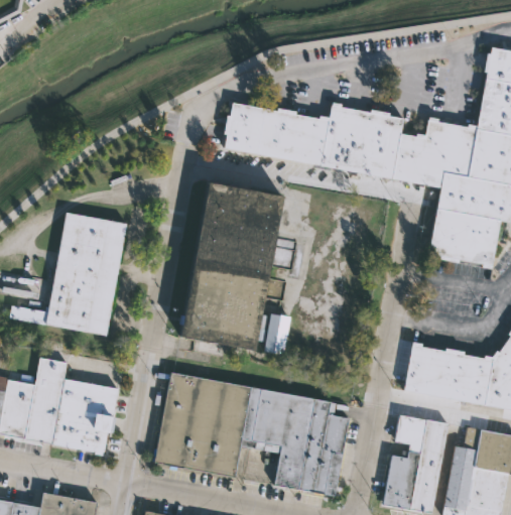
[(0,17),(17,7),(18,0),(26,0),(24,12),(2,24),(0,24),(0,17)]
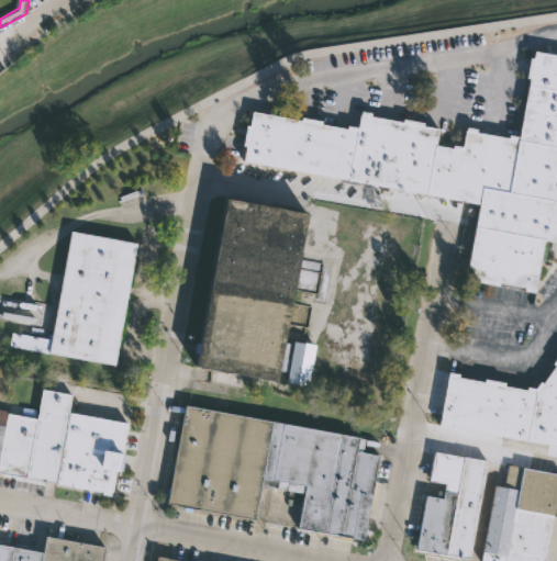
[(538,52),(556,55),(556,243),(548,242),(538,291),(470,278),(482,206),(247,161),(248,147),(246,147),(249,126),(253,126),(255,112),(304,122),(305,119),(326,122),(325,125),(351,130),(351,126),(361,127),(365,112),(376,114),(375,118),(407,123),(408,120),(427,123),(427,126),(443,130),(439,146),(456,149),(457,146),(466,148),(470,127),(481,130),(481,133),(512,139),(513,136),(522,137),(533,79),(531,79),(534,58),(537,59),(538,52)]
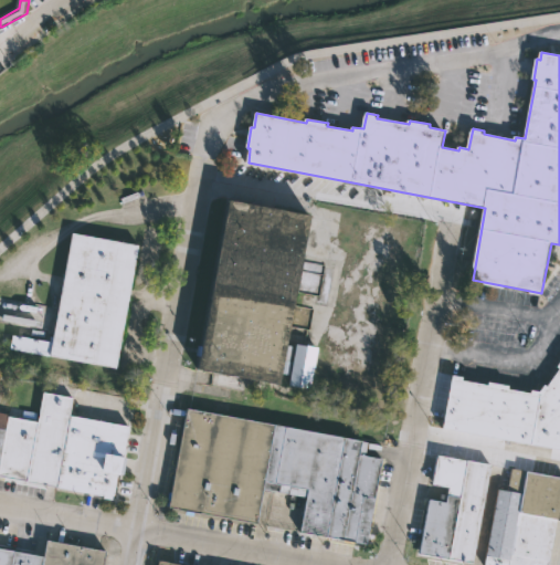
[(307,212),(275,383),(252,378),(250,391),(215,386),(218,372),(192,367),(224,197),(307,212)]
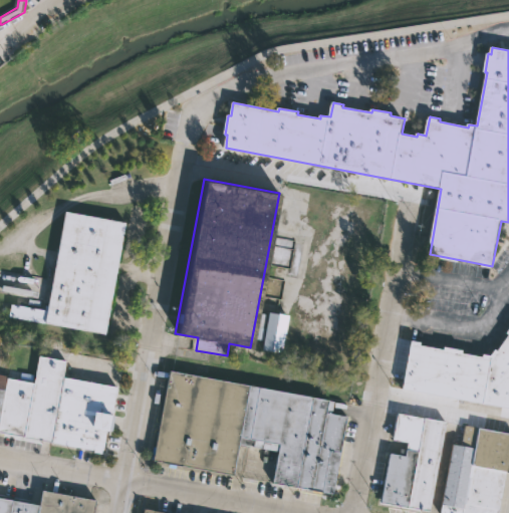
[(125,221),(105,334),(10,317),(13,303),(30,306),(31,299),(45,302),(43,309),(47,309),(64,210),(125,221)]
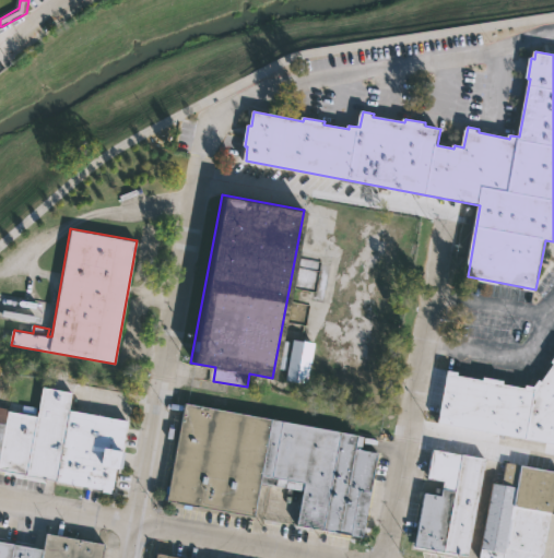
[(295,341),(318,345),(310,386),(289,382),(291,370),(282,369),(289,342),(295,343),(295,341)]
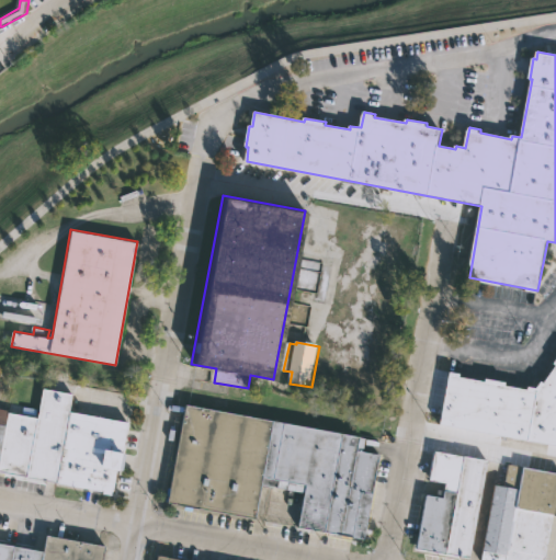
[(555,446),(440,424),(450,370),(461,373),(460,376),(484,381),(485,377),(506,381),(506,386),(528,389),(528,386),(536,387),(542,380),(544,383),(555,366),(555,364),(553,363),(555,360),(555,446)]
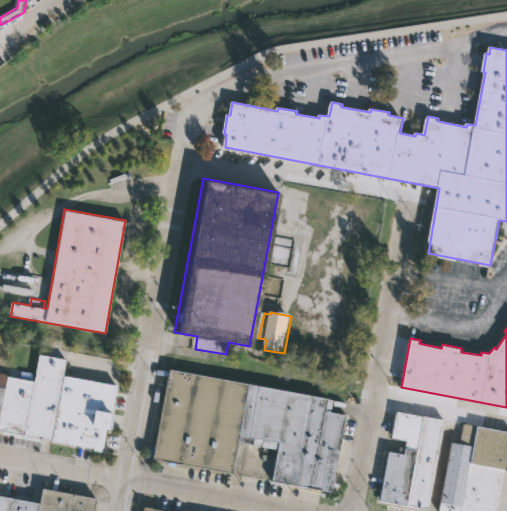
[(9,377),(36,382),(41,355),(67,360),(64,376),(117,385),(112,414),(109,413),(107,426),(108,426),(104,448),(94,446),(93,448),(25,436),(25,439),(8,436),(9,433),(0,431),(0,373),(10,375),(9,377)]
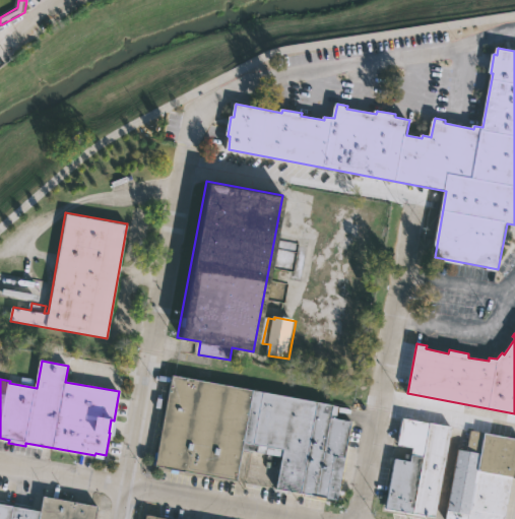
[(351,422),(336,500),(276,489),(281,457),(243,450),(238,480),(154,465),(171,375),(333,405),(331,417),(351,422)]
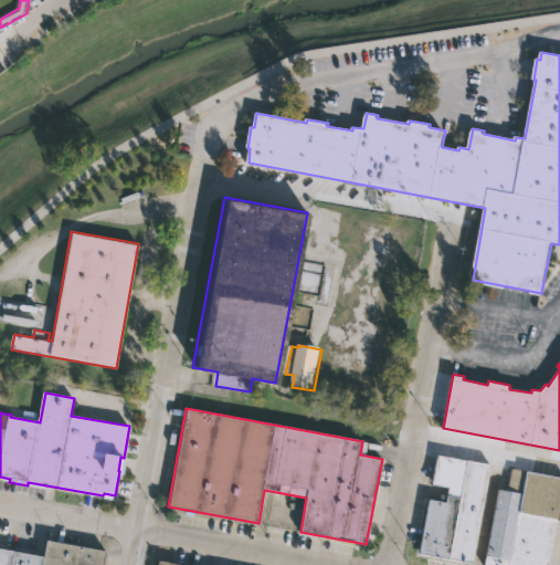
[(492,464),(474,563),(420,554),(430,499),(441,501),(442,493),(448,494),(450,488),(433,484),(439,456),(492,464)]
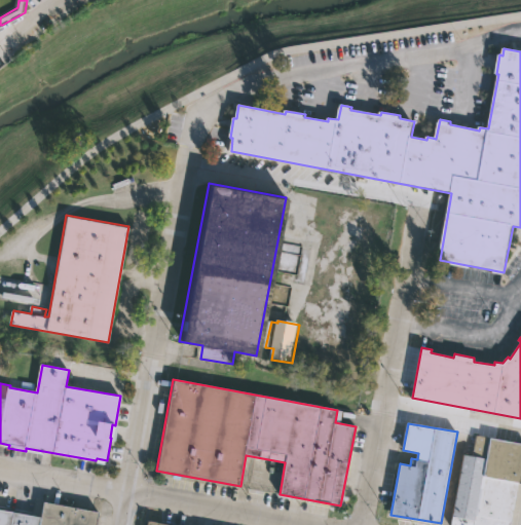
[(520,483),(512,524),(451,524),(466,454),(474,456),(479,434),(520,441),(520,483)]
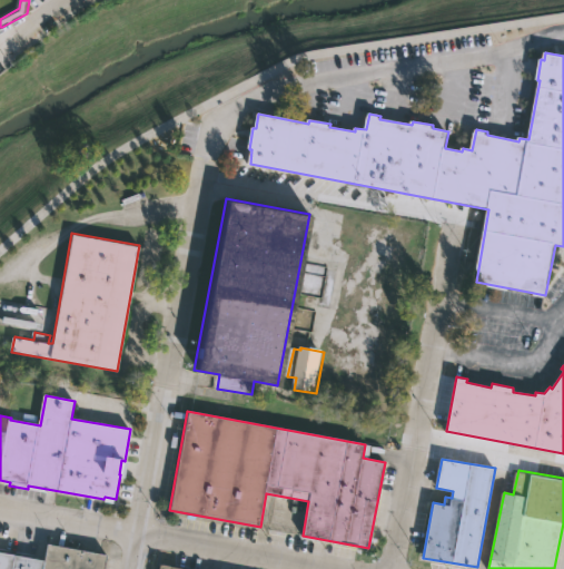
[(0,568),(0,552),(43,561),(47,545),(107,556),(104,568),(0,568)]
